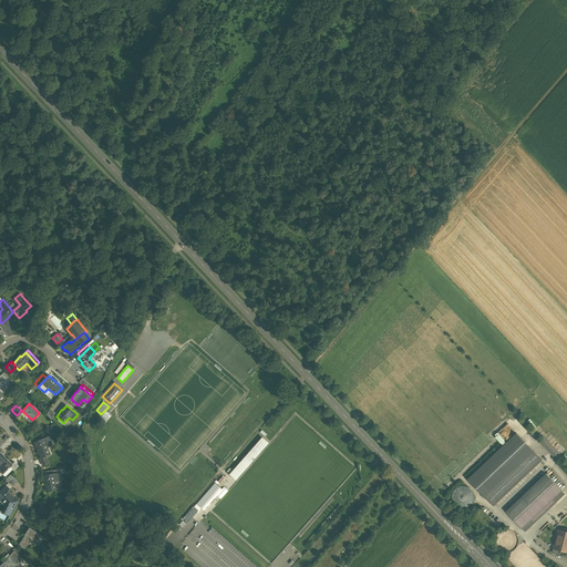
[(51,409),(47,414),(51,420),(57,413),(51,409)]
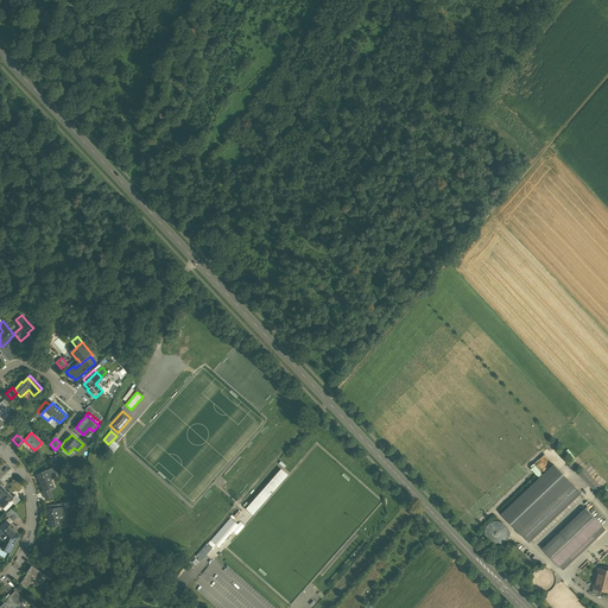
[(581,493),(555,466),(502,514),(529,542),(581,493)]
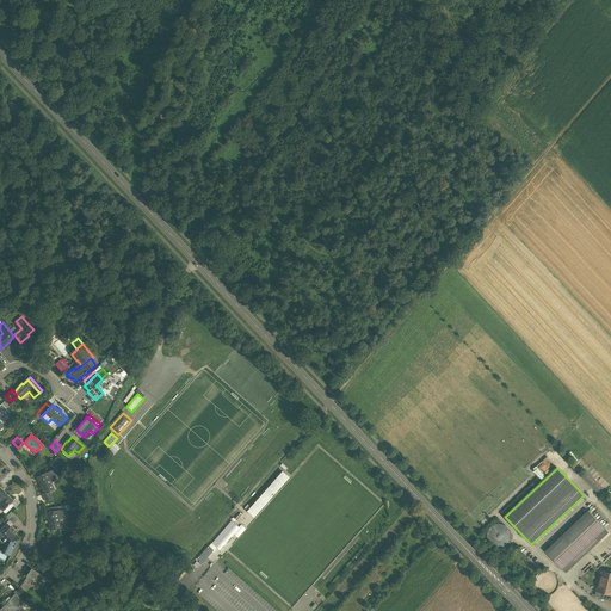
[(605,489),(587,469),(581,474),(599,494),(605,489)]
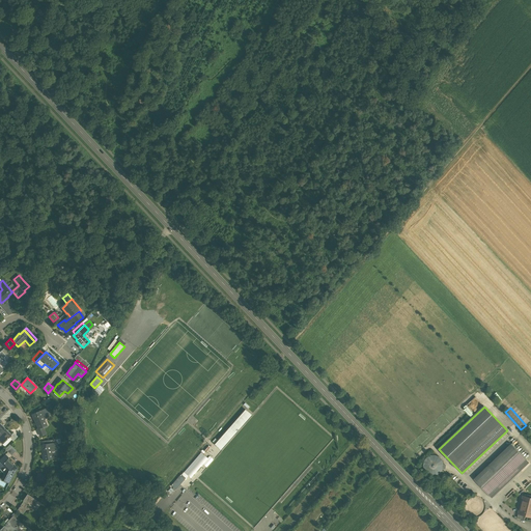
[(47,409),(33,415),(35,419),(34,420),(38,428),(38,429),(43,427),(47,425),(43,417),(50,414),(47,409)]
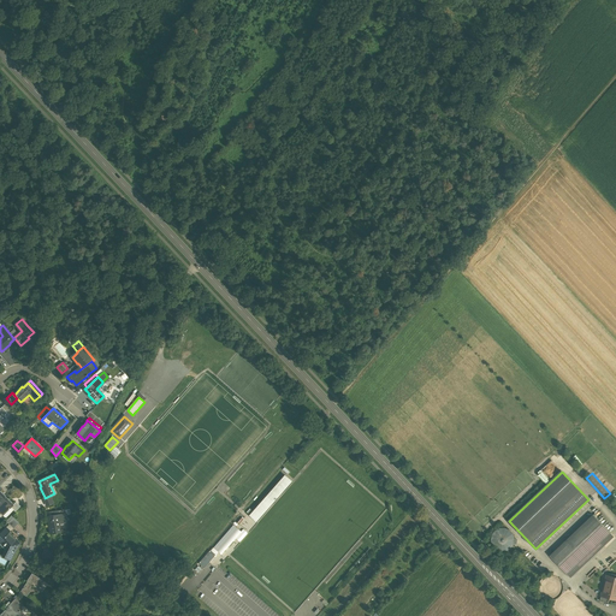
[(286,477),(250,517),(256,522),(291,481),(286,477)]
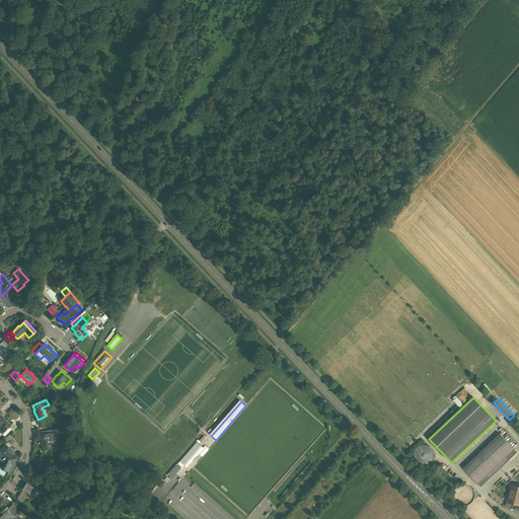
[(42,418),(38,420),(38,419),(36,420),(40,426),(45,424),(42,418)]
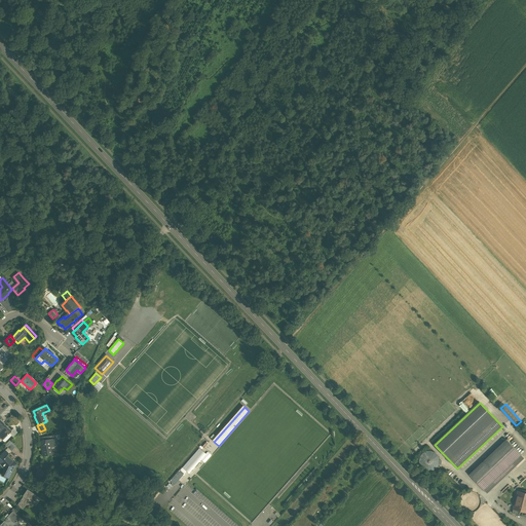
[(6,425),(0,431),(0,435),(3,439),(9,434),(11,430),(6,425)]
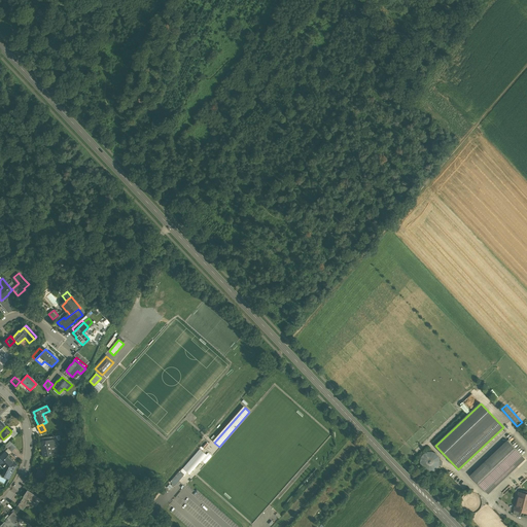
[(13,429),(11,431),(9,434),(12,438),(18,433),(13,429)]
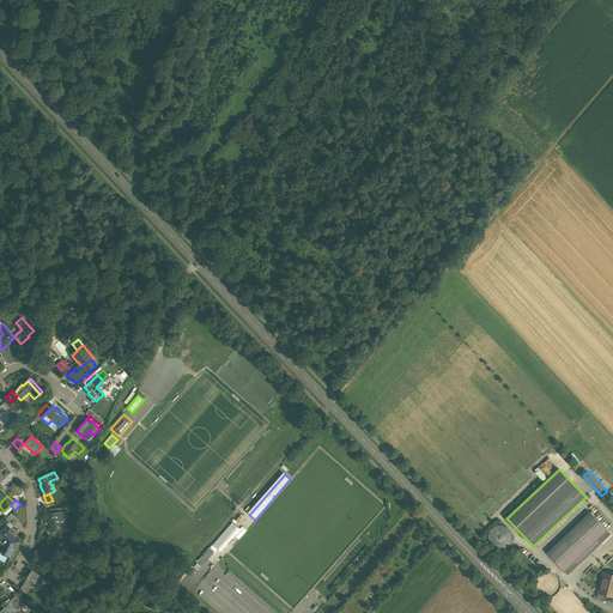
[(52,513),(48,514),(49,520),(48,521),(50,532),(60,530),(59,520),(67,517),(66,510),(52,513)]
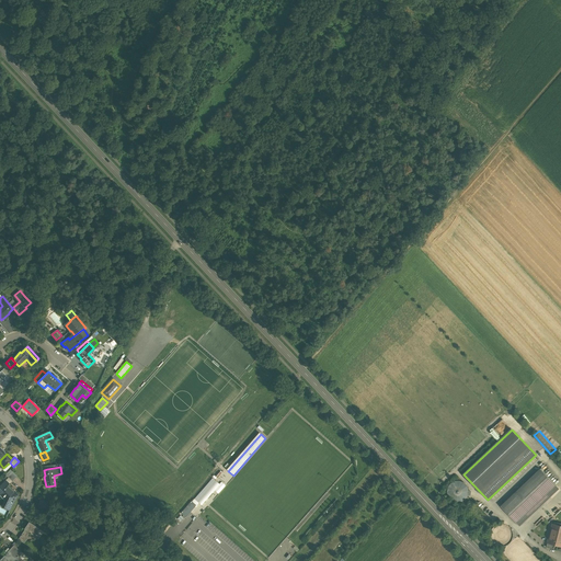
[(560,488),(540,468),(501,506),(519,526),(560,488)]
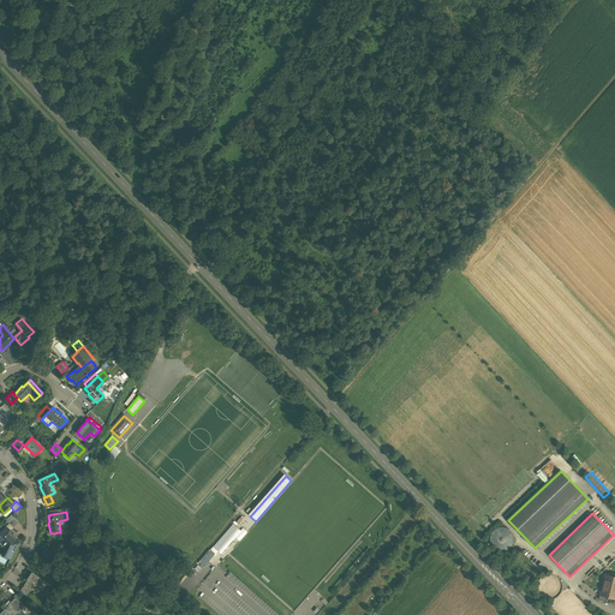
[(18,523),(11,515),(6,520),(13,527),(18,523)]
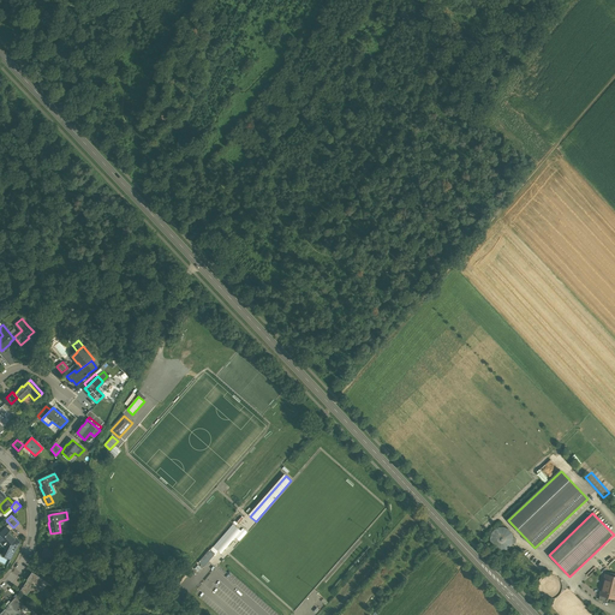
[(11,530),(6,526),(0,532),(0,539),(5,544),(6,543),(10,545),(5,554),(12,557),(19,542),(10,532),(11,530)]
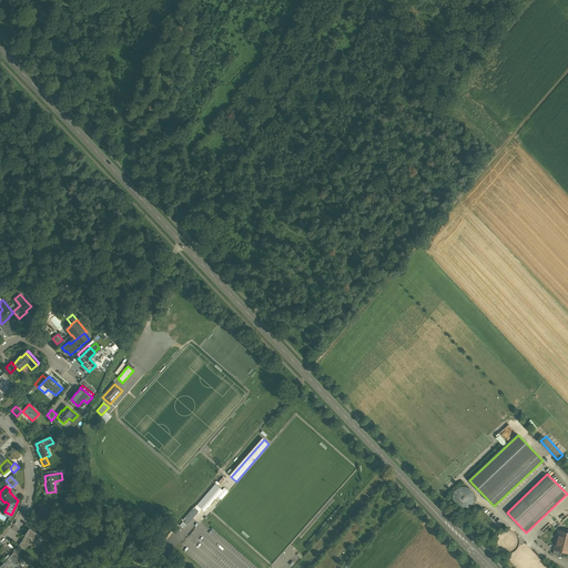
[(213,486),(193,507),(199,511),(201,514),(220,492),(213,486)]
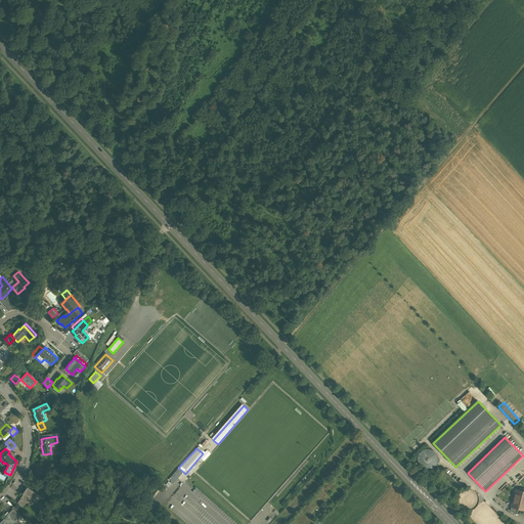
[(423,467),(427,469),(432,468),(435,466),(437,463),(437,457),(434,452),(431,450),(428,449),(423,451),(420,454),(418,460),(420,464),(423,467)]
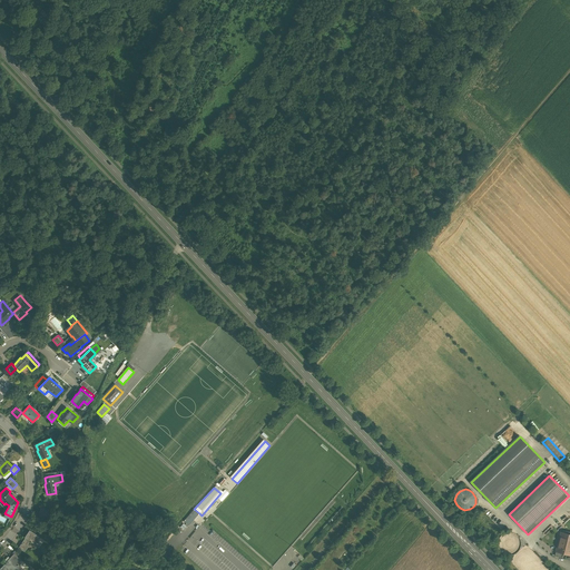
[(48,510),(41,509),(38,522),(47,524),(49,516),(53,517),(55,511),(48,510)]
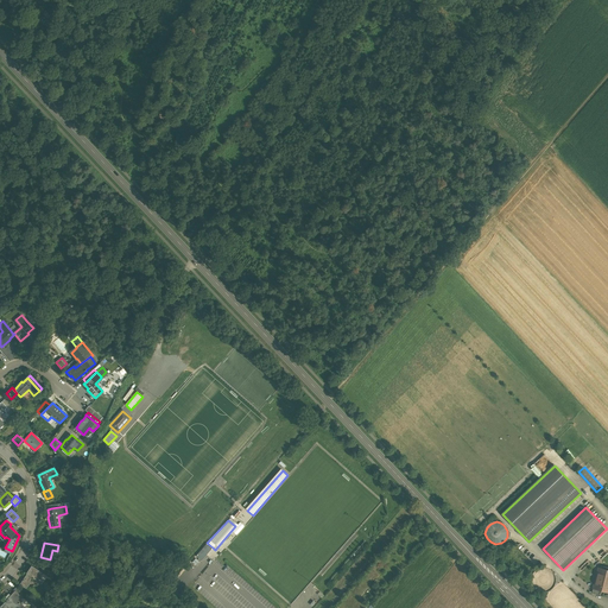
[(202,561),(209,552),(203,548),(196,556),(202,561)]
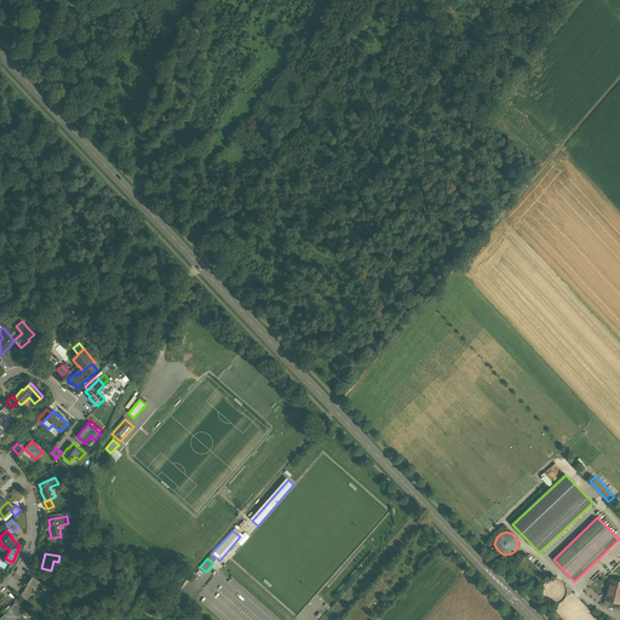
[(47,587),(33,578),(24,590),(32,593),(35,589),(42,593),(47,587)]
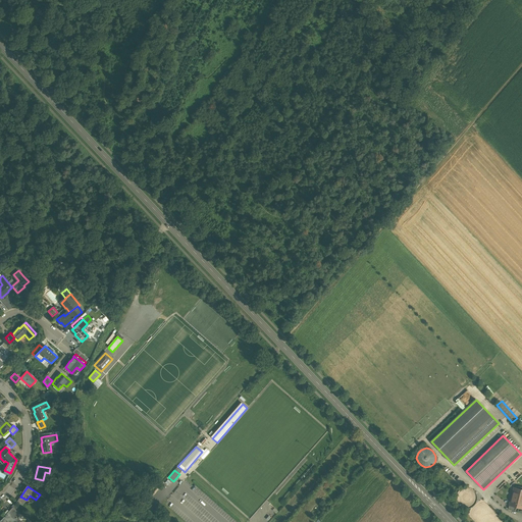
[(515,487),(511,501),(518,502),(516,507),(521,508),(521,487),(519,486),(518,488),(515,487)]
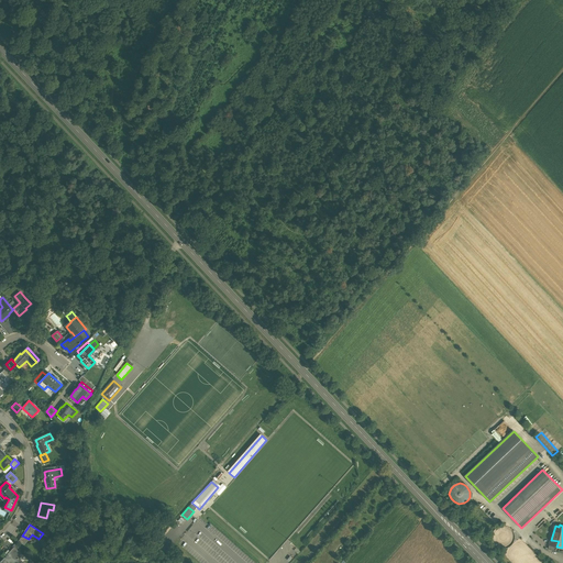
[(22,536),(18,541),(24,545),(29,539),(22,536)]
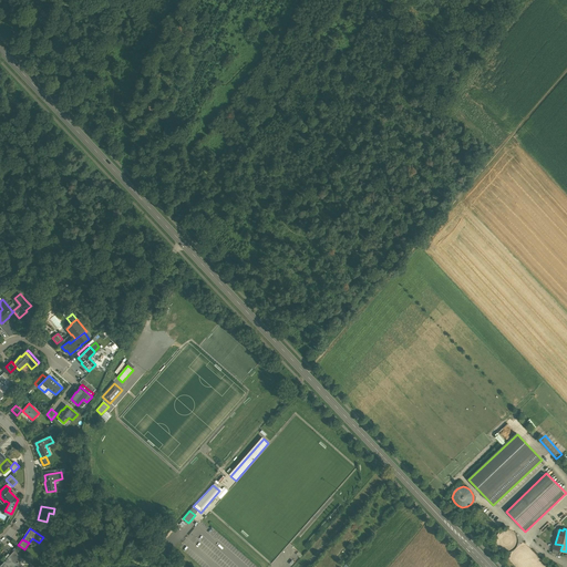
[(563,545),(555,544),(553,553),(559,555),(560,550),(563,545)]
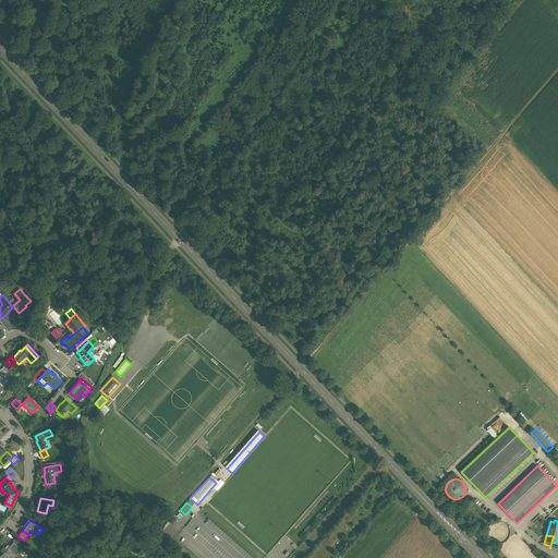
[(17,547),(14,543),(8,550),(15,557),(22,557),(17,554),(21,549),(17,547)]
